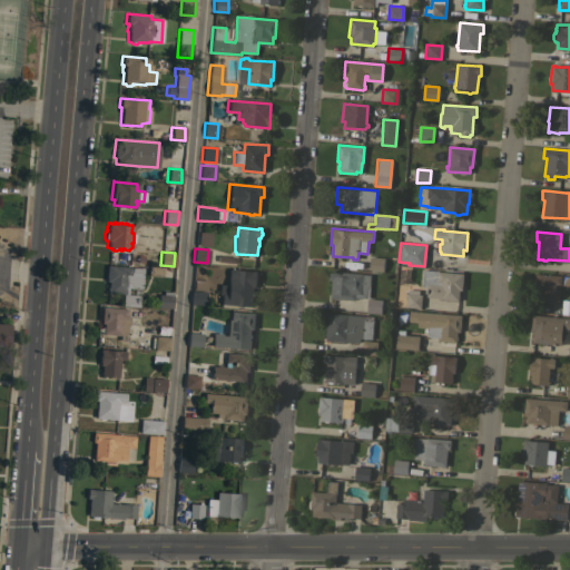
[(384,257),(383,271),(369,269),(370,256),(384,257)]
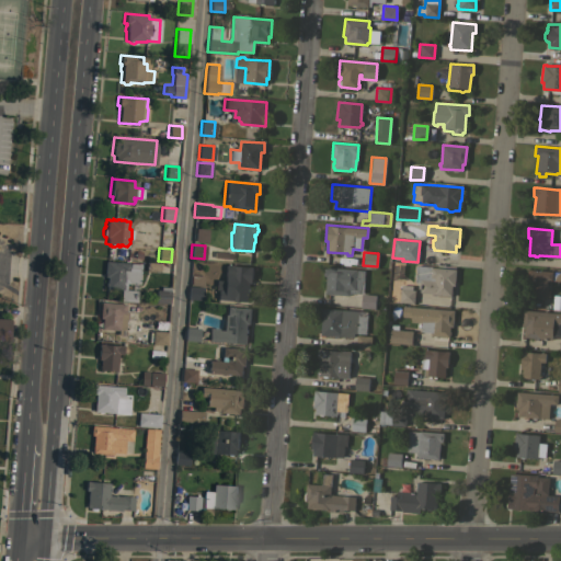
[(139,264),(138,284),(125,283),(124,289),(136,290),(136,301),(119,300),(119,289),(105,288),(105,286),(104,286),(105,283),(106,277),(103,277),(104,261),(139,264)]
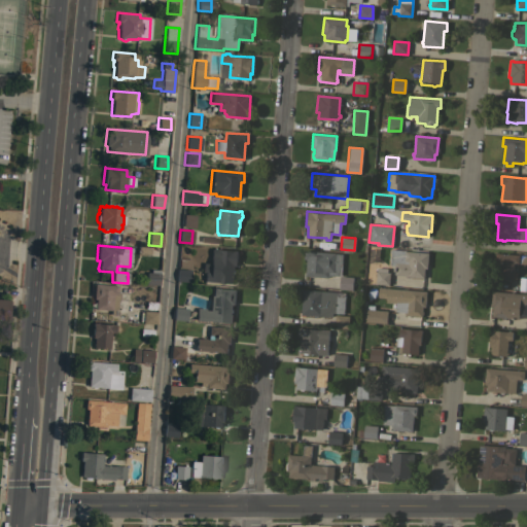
[(236,266),(234,266),(233,283),(203,281),(204,273),(203,273),(203,270),(202,269),(202,267),(203,267),(203,264),(210,264),(211,248),(219,249),(237,250),(236,266)]
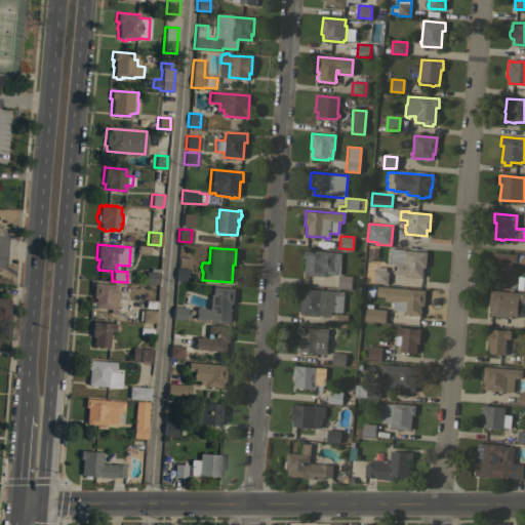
[(427,252),(426,267),(422,267),(421,277),(406,276),(406,275),(404,275),(404,274),(393,273),(394,264),(389,264),(390,248),(403,249),(403,250),(427,252)]
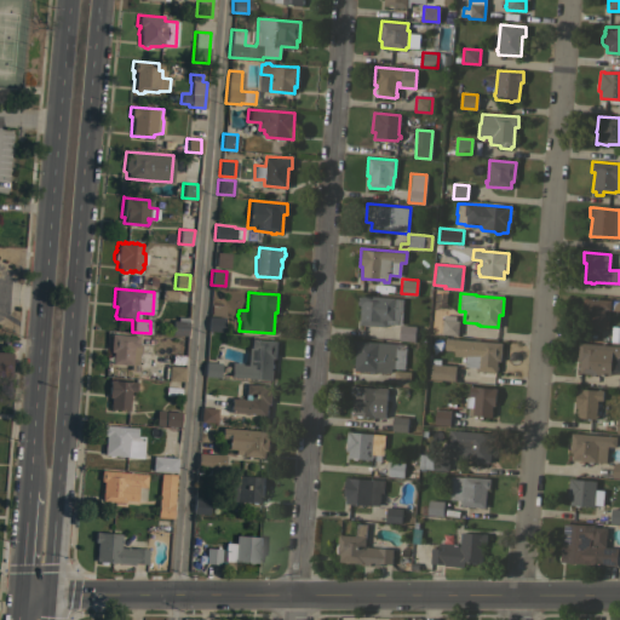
[(395,297),(392,320),(386,319),(385,326),(360,325),(361,305),(357,304),(359,294),(395,297)]
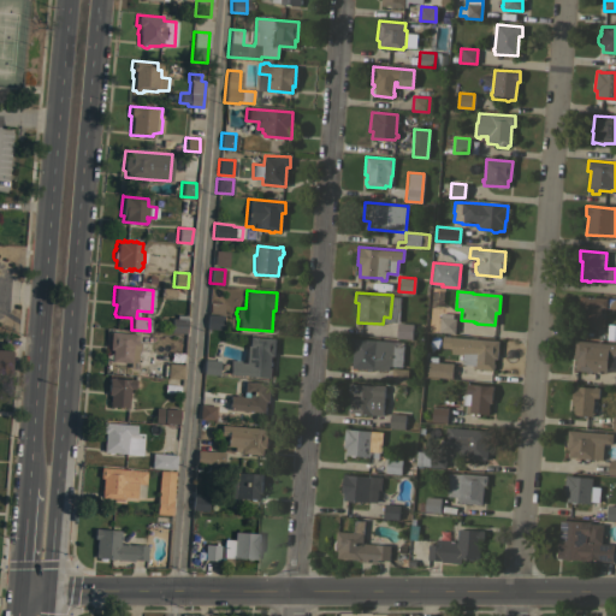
[(606,297),(605,308),(600,307),(600,315),(602,315),(602,318),(604,319),(603,326),(599,325),(599,326),(580,325),(581,314),(578,313),(580,296),(606,297)]
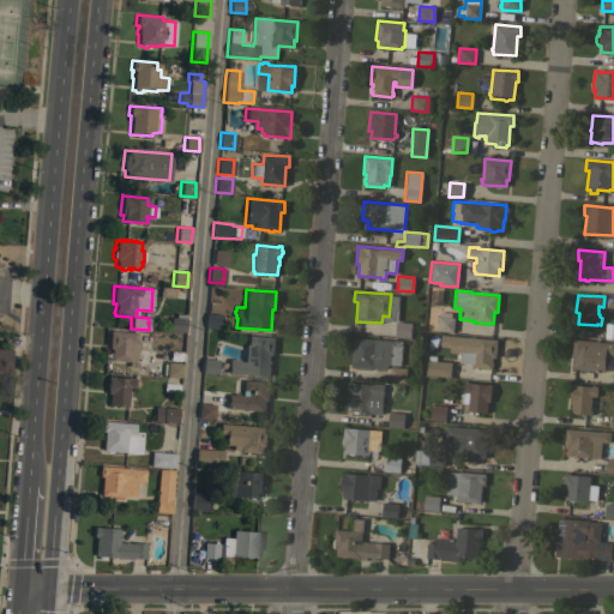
[(208,301),(222,301),(221,314),(227,314),(227,319),(221,319),(220,327),(205,327),(206,313),(208,313),(208,301)]
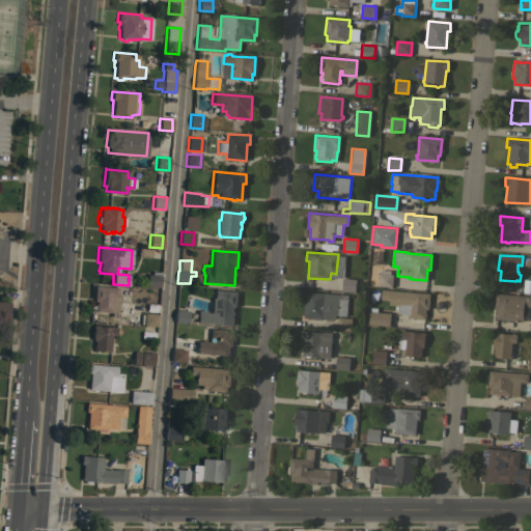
[(159,287),(146,286),(147,271),(160,272),(159,287)]
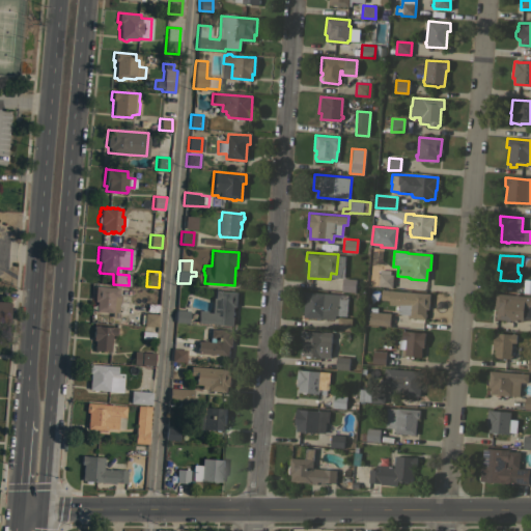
[(392,286),(378,285),(379,273),(393,274),(392,286)]
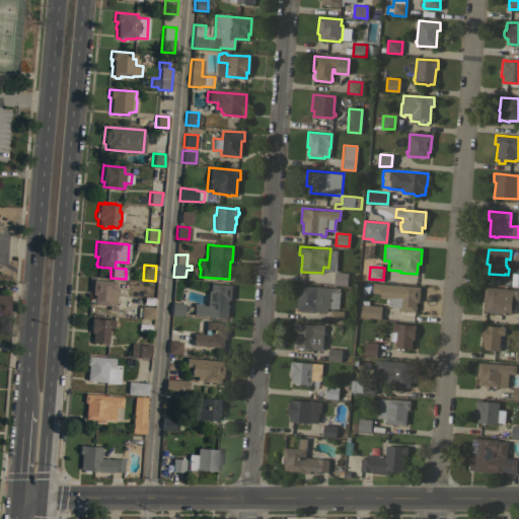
[(348,273),(347,285),(334,284),(335,272),(348,273)]
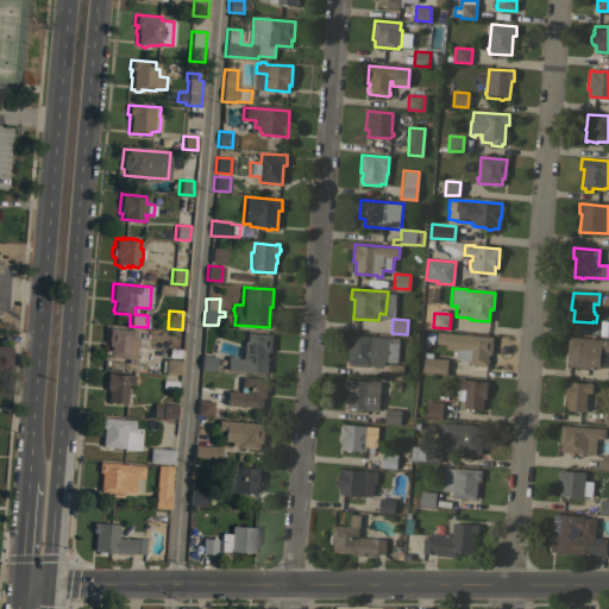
[(126,363),(127,358),(102,356),(104,345),(107,345),(108,327),(136,330),(135,338),(137,338),(137,347),(135,346),(133,364),(126,363)]
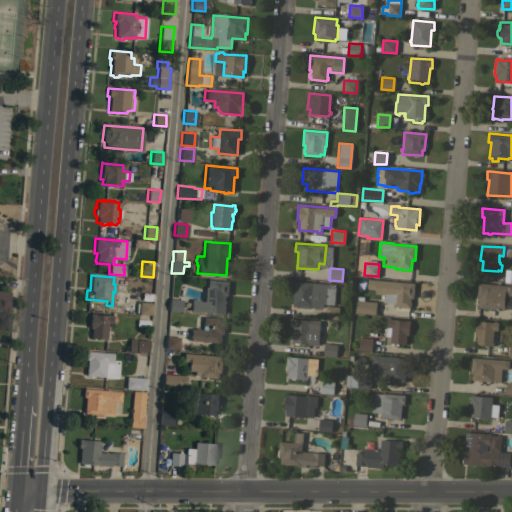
[(225,305),(226,305),(225,313),(189,311),(190,299),(198,299),(198,301),(203,301),(204,287),(206,287),(206,279),(229,281),(228,296),(225,295),(225,305)]
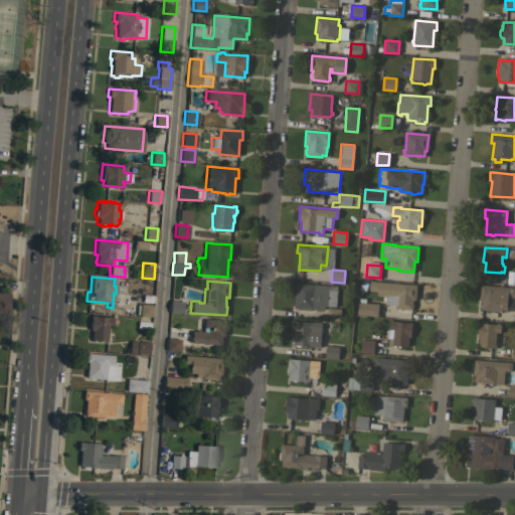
[(416,285),(415,300),(413,299),(412,309),(396,308),(396,307),(395,306),(395,305),(386,304),(387,296),(376,295),(377,291),(369,290),(370,281),(393,283),(416,285)]
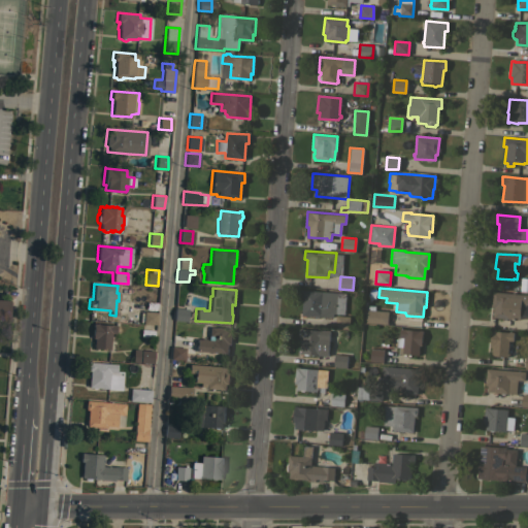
[(345,293),(344,315),(333,314),(333,318),(310,316),(309,317),(306,316),(305,316),(301,315),(302,298),(300,298),(300,289),(345,293)]
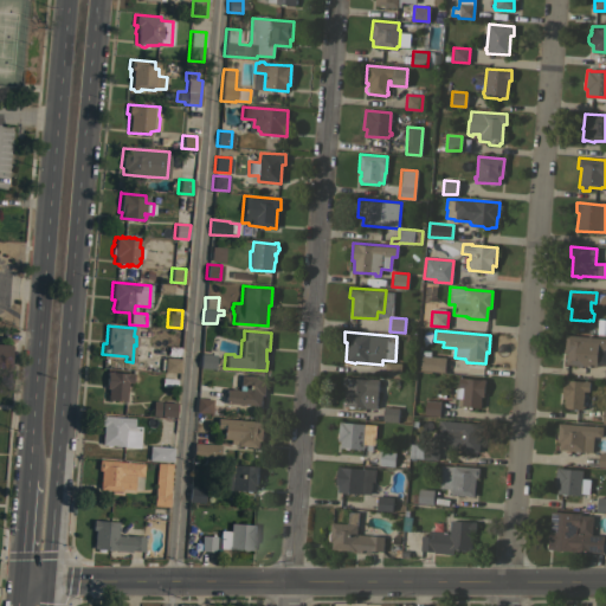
[(585,336),(586,333),(592,333),(592,337),(605,339),(605,337),(605,349),(598,349),(597,366),(566,363),(567,353),(563,353),(566,335),(585,336)]
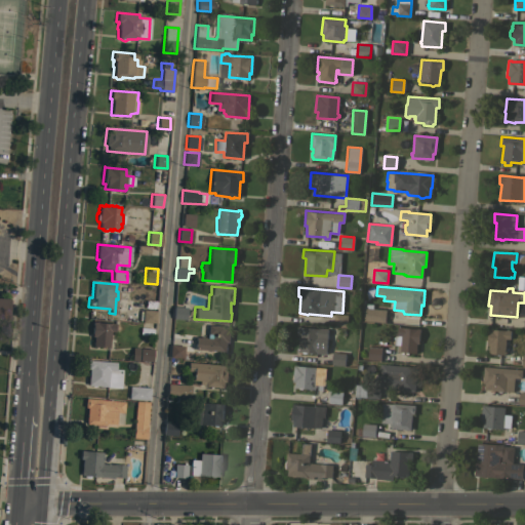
[(0,297),(8,298),(6,320),(0,319),(0,297)]
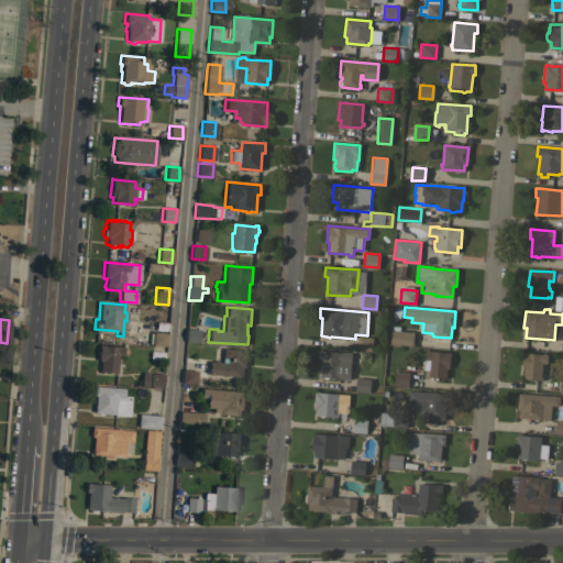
[(414,332),(412,345),(389,343),(392,326),(400,326),(399,331),(414,332)]
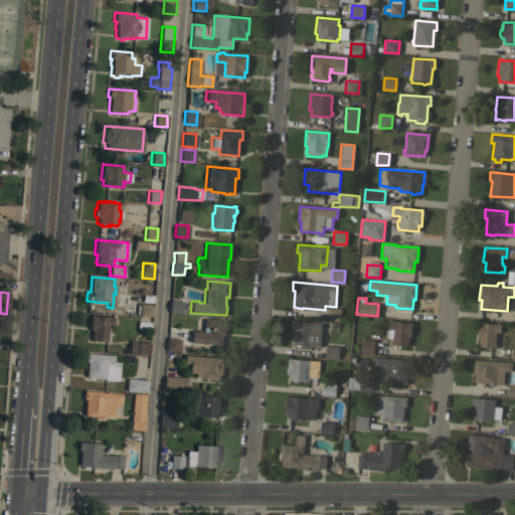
[(182,301),(181,313),(173,312),(173,317),(169,317),(169,312),(170,300),(182,301)]
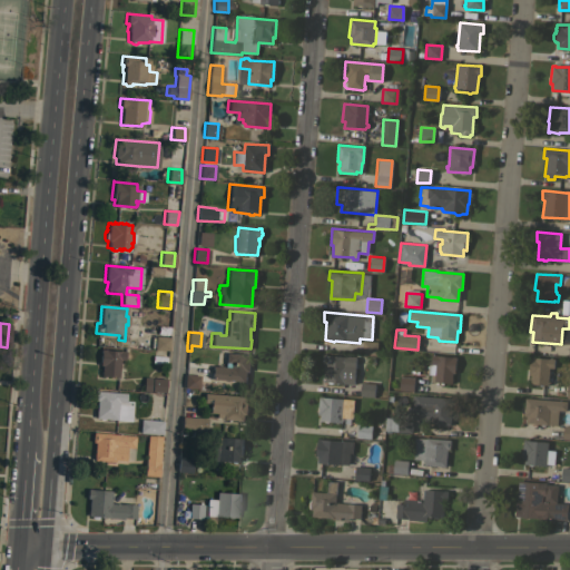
[(169,337),(168,351),(154,350),(154,347),(150,347),(150,337),(154,337),(154,336),(169,337)]
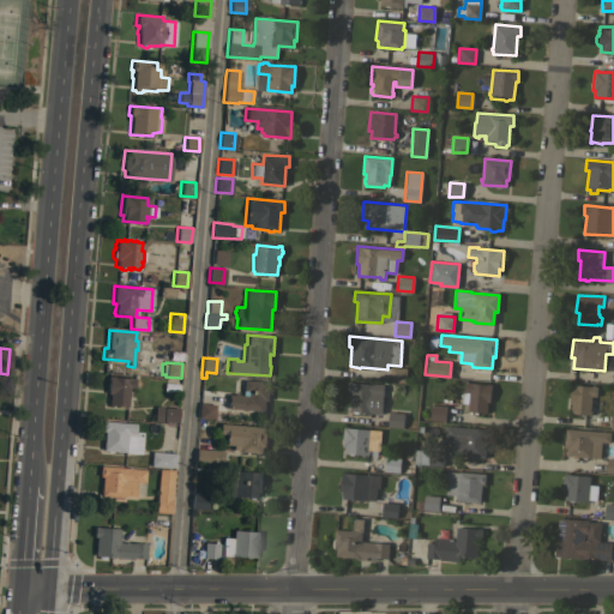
[(407,368),(405,383),(389,381),(390,367),(407,368)]
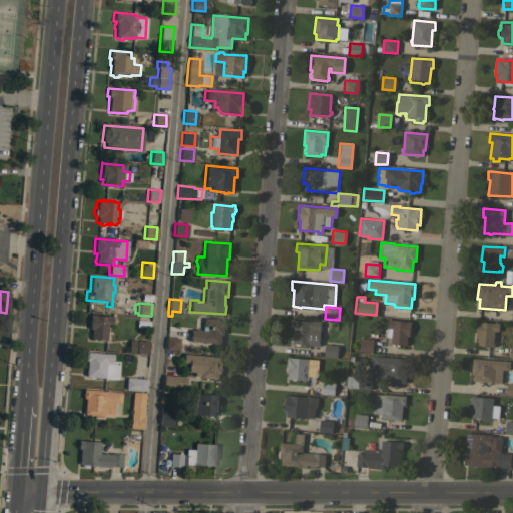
[(105,340),(90,338),(90,329),(88,329),(89,314),(111,316),(110,324),(106,324),(105,340)]
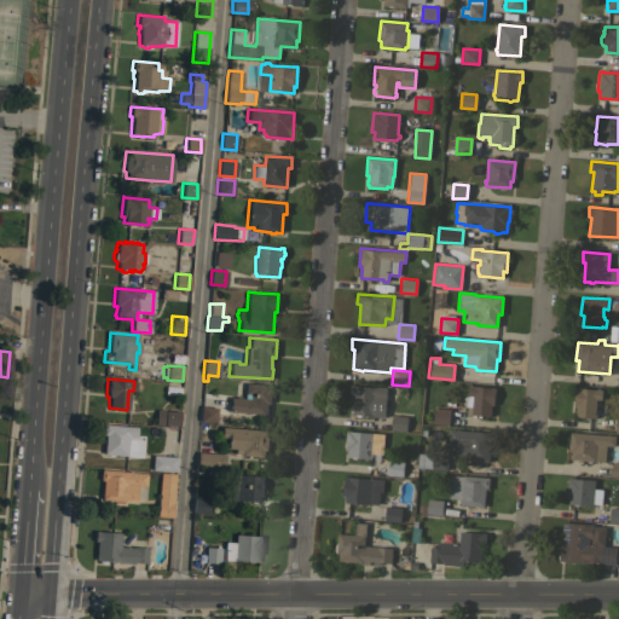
[(271,385),(270,403),(267,403),(266,415),(247,414),(243,414),(243,412),(229,412),(230,397),(248,398),(249,394),(243,393),(244,383),(271,385)]
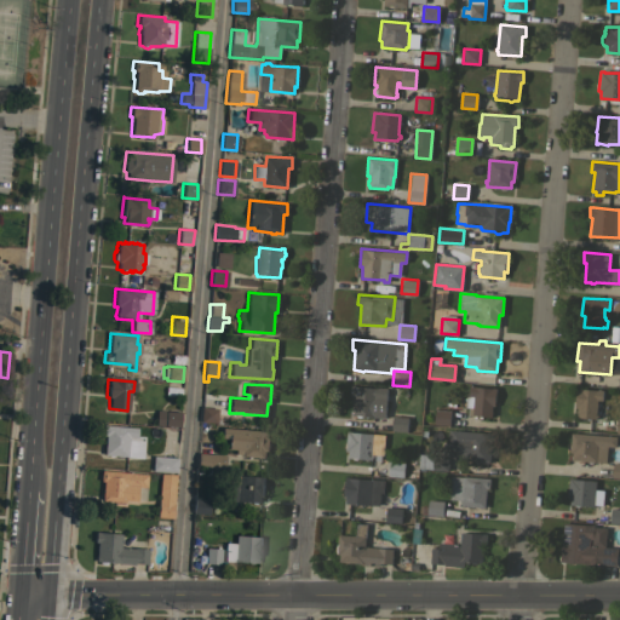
[(385,418),(362,415),(361,417),(357,417),(356,415),(351,415),(354,396),(350,396),(351,385),(355,385),(355,386),(377,388),(388,389),(385,418)]
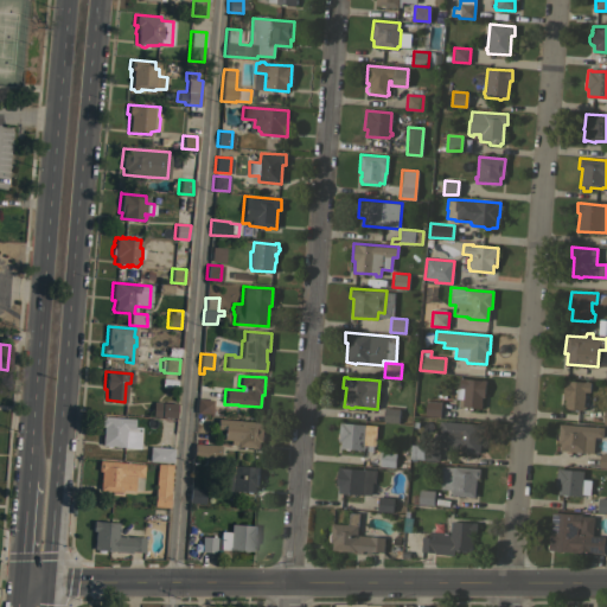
[(484,397),(481,397),(481,408),(472,408),(472,409),(470,409),(470,407),(466,407),(466,409),(464,408),(464,407),(458,407),(459,398),(455,398),(457,388),(459,388),(460,377),(465,378),(483,379),(486,379),(484,397)]
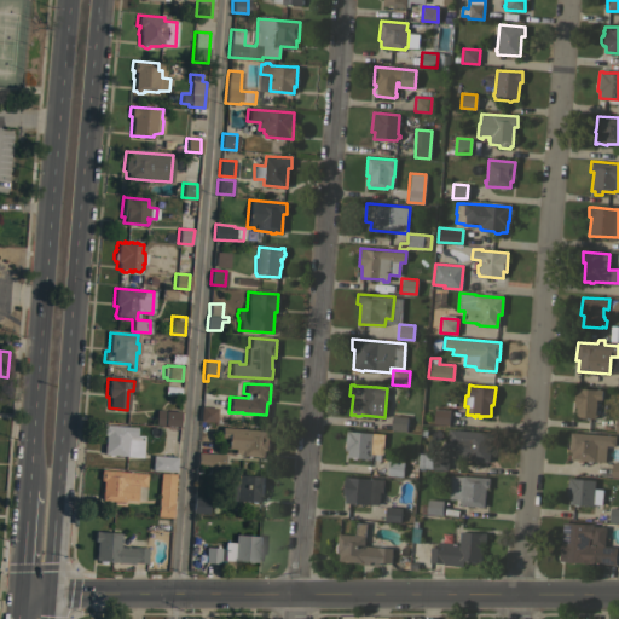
[(595,414),(597,414),(597,417),(595,416),(595,418),(576,416),(577,405),(574,405),(576,387),(578,387),(578,388),(596,389),(596,388),(601,389),(601,399),(596,399),(595,414)]
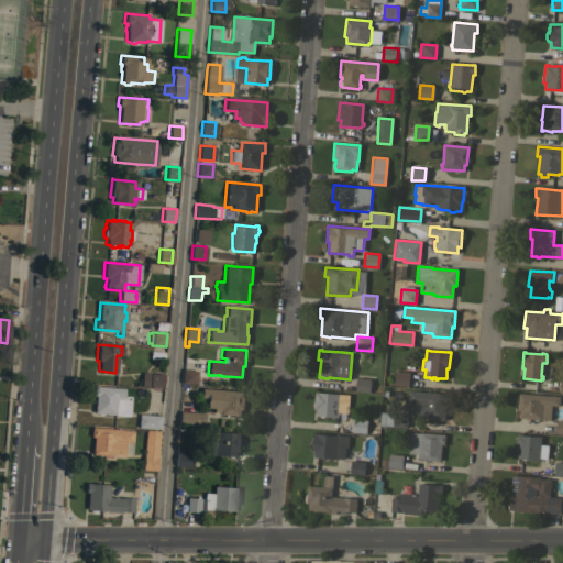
[(197,371),(196,384),(180,383),(181,370),(197,371)]
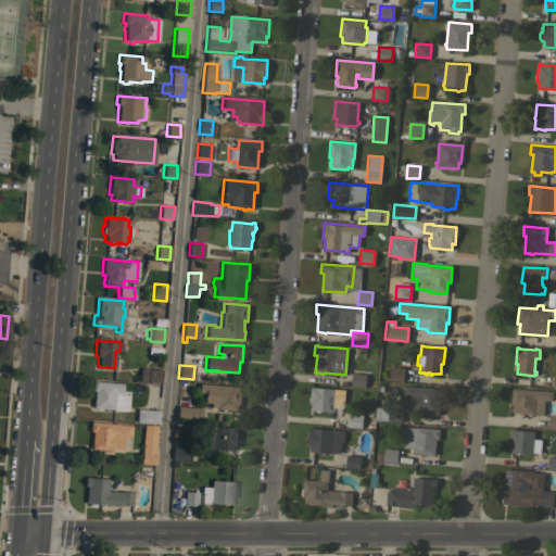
[(404,368),(403,381),(389,380),(391,367),(404,368)]
